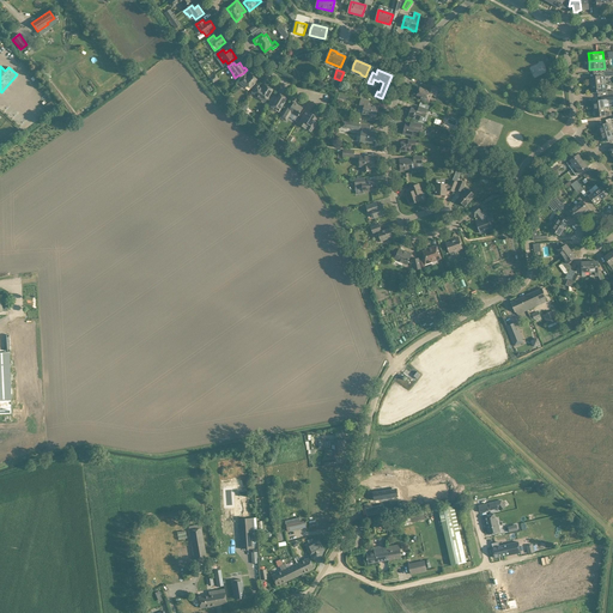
[(590,77),(592,85),(606,84),(605,77),(612,76),(612,71),(611,71),(600,72),(600,76),(590,77)]
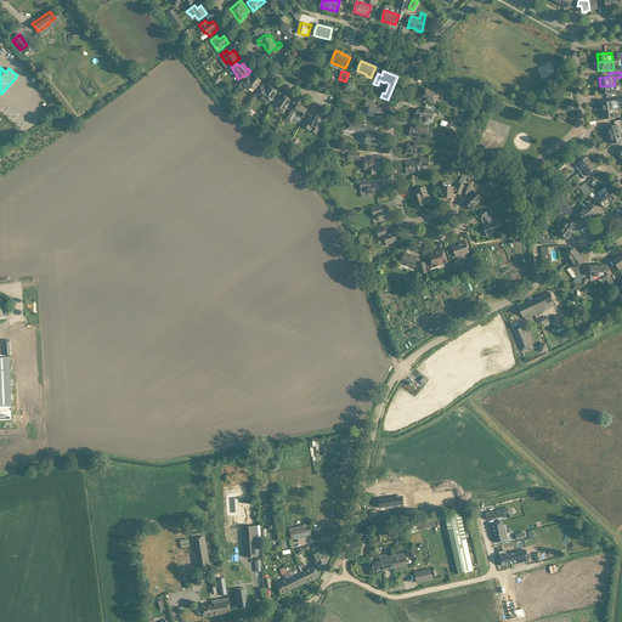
[(249,77),(246,82),(242,84),(249,90),(252,88),(255,90),(260,84),(259,84),(261,82),(255,75),(252,79),(249,77)]
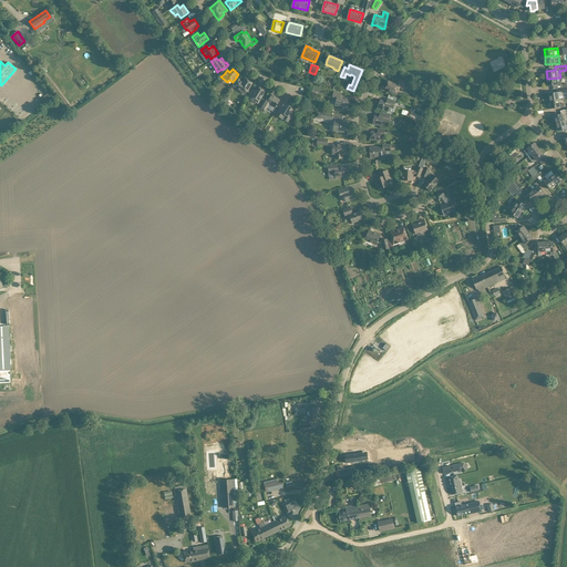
[(71,106),(48,76),(49,75),(47,72),(40,76),(43,80),(44,79),(58,98),(59,96),(68,109),(71,106)]
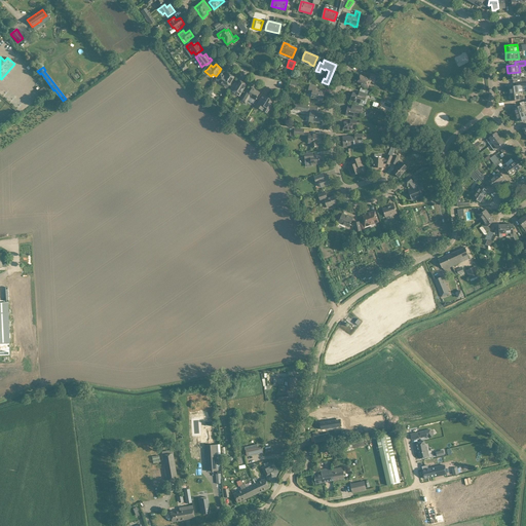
[(516,79),(516,82),(517,82),(521,82),(520,76),(520,72),(508,73),(509,80),(516,79)]
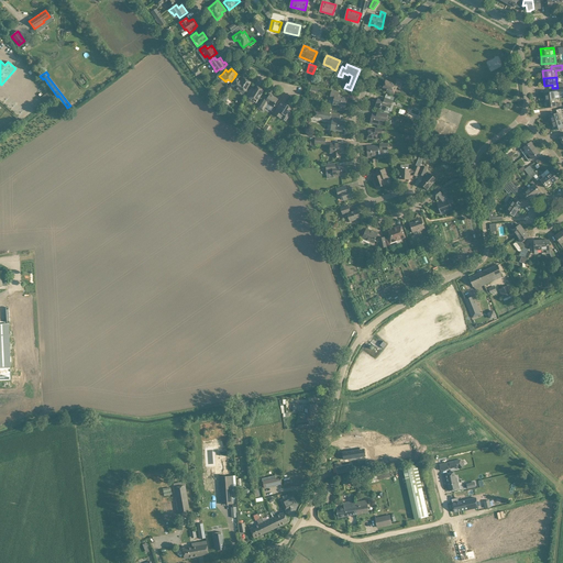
[(238,79),(234,84),(232,88),(239,91),(241,88),(245,91),(251,83),(243,78),(241,81),(238,79)]
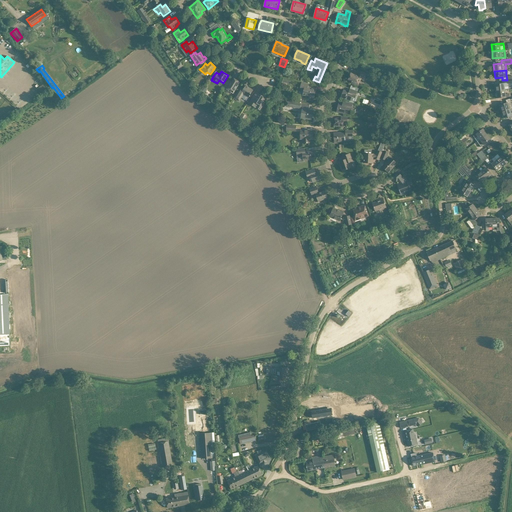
[(365,79),(367,74),(360,71),(358,76),(351,73),(348,81),(351,82),(351,83),(358,86),(360,81),(362,78),(365,79)]
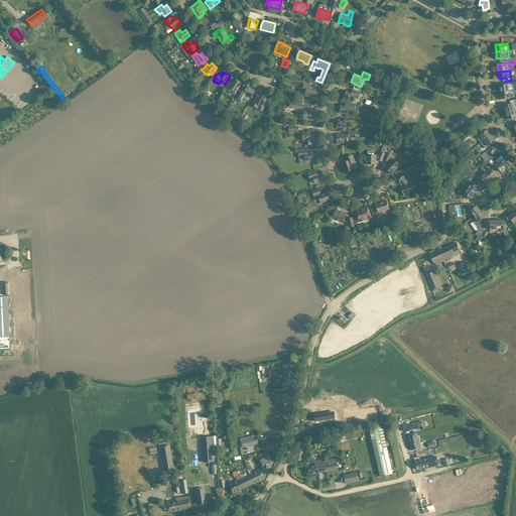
[(230,82),(227,87),(226,89),(228,91),(227,92),(231,94),(232,93),(235,95),(236,94),(237,93),(236,93),(240,87),(242,83),(236,80),(234,83),(233,84),(230,82)]
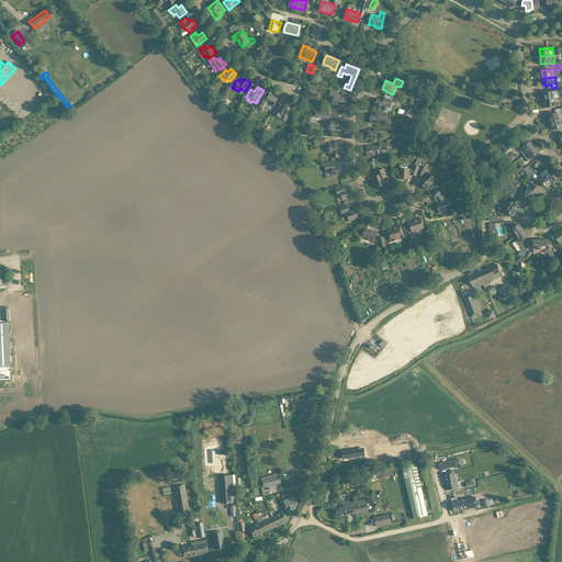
[(553,92),(544,93),(544,101),(554,100),(560,99),(559,92),(561,91),(561,87),(557,88),(552,88),(553,92)]
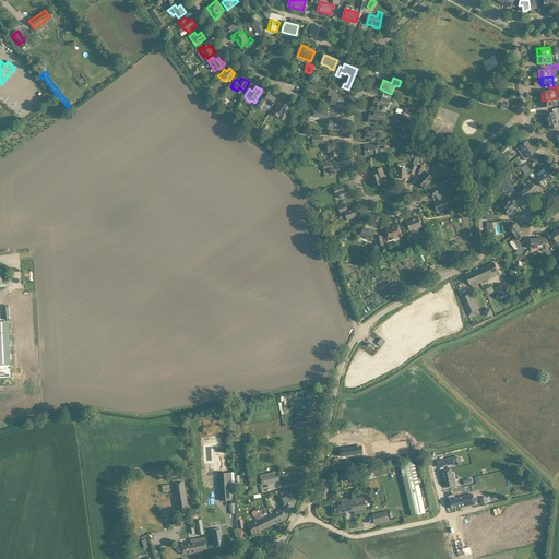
[(331,104),(341,106),(343,107),(345,97),(336,95),(337,92),(330,90),(328,97),(332,98),(331,104)]
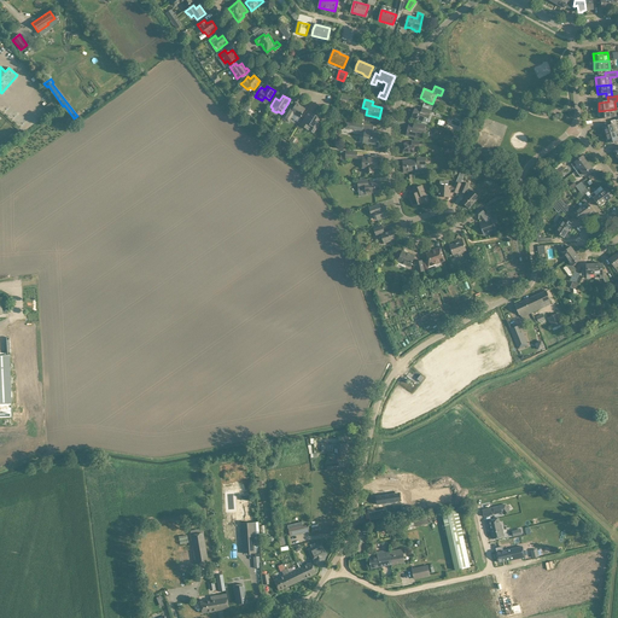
[(42,109),(46,115),(56,108),(52,101),(42,109)]
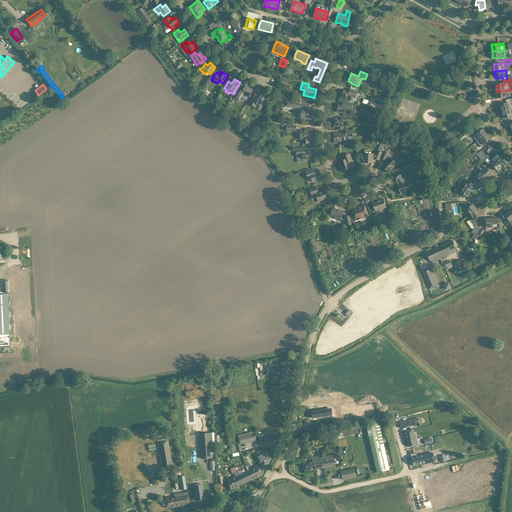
[(250,95),(253,90),(246,86),(244,89),(241,87),(240,88),(237,93),(236,95),(241,98),(244,94),(249,97),(250,95)]
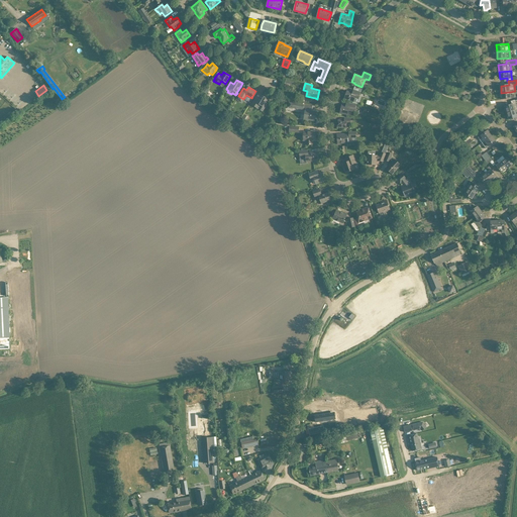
[(344,98),(349,100),(353,102),(355,98),(358,99),(362,92),(358,91),(353,90),(352,93),(347,91),(344,98)]
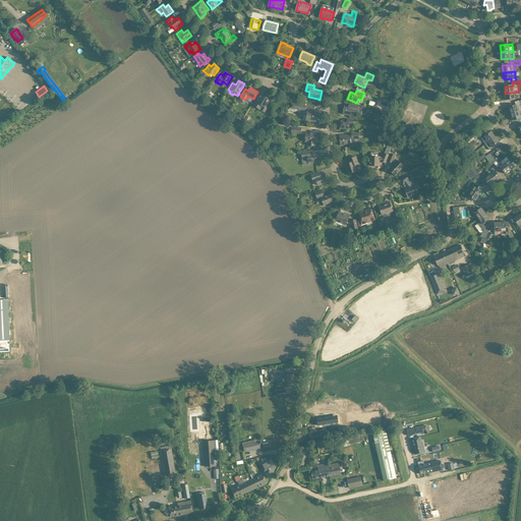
[(262,106),(263,106),(267,109),(270,105),(269,104),(271,100),(264,96),(262,99),(258,97),(253,106),(258,108),(259,106),(262,107),(262,106)]
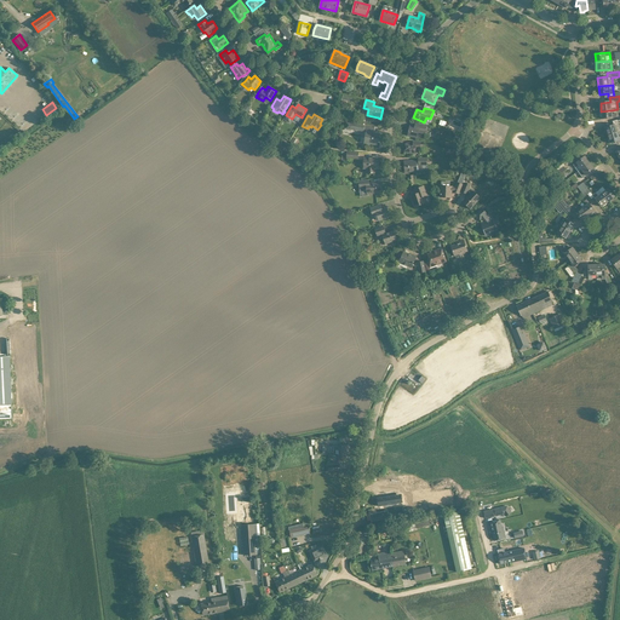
[(608,136),(619,131),(619,122),(606,127),(608,136)]
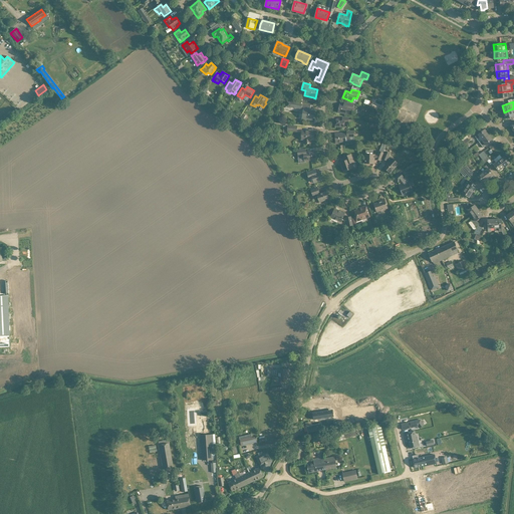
[(338,112),(344,113),(345,114),(346,110),(352,111),(353,104),(349,103),(344,102),(343,105),(340,104),(338,112)]
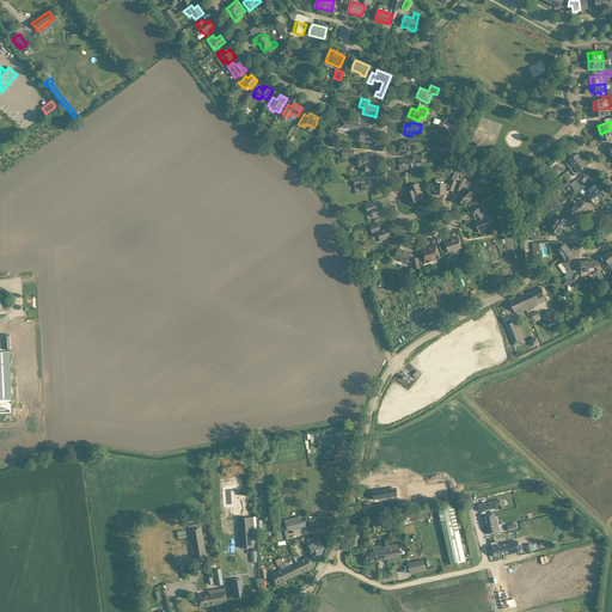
[(362,128),(361,135),(360,141),(373,144),(374,133),(372,132),(368,132),(368,129),(362,128)]
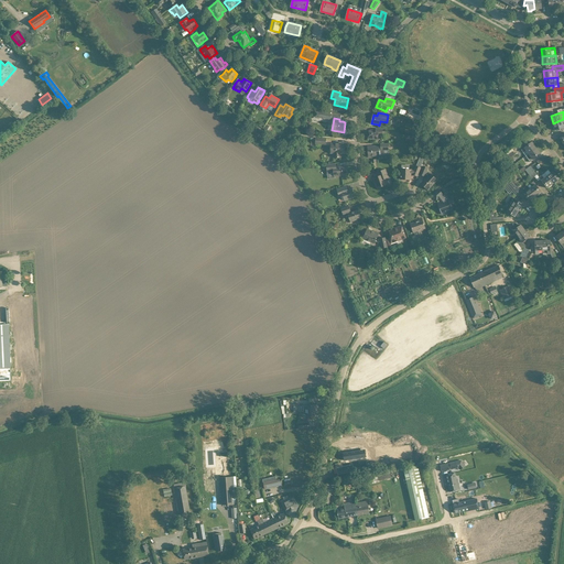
[(563,119),(553,123),(555,131),(562,129),(563,131),(563,130),(563,119)]
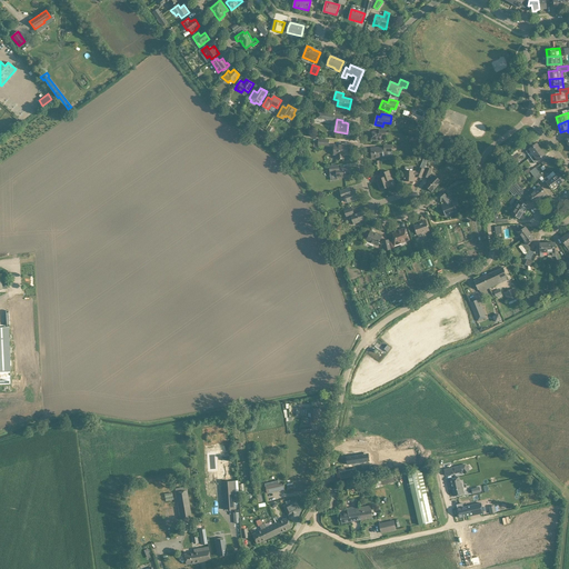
[(371,140),(377,141),(381,141),(381,137),(386,137),(386,131),(379,130),(379,133),(372,132),(371,140)]
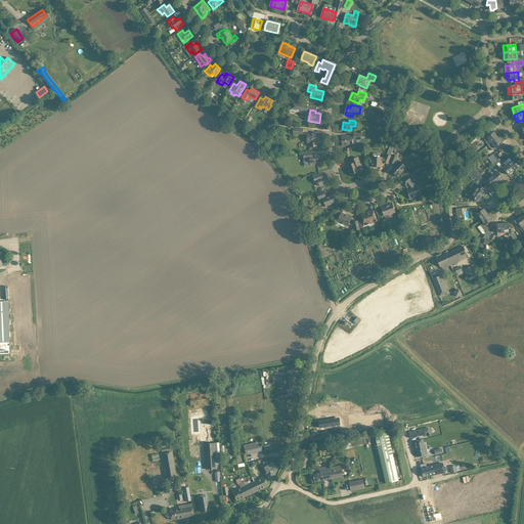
[(491,143),(498,137),(494,132),(484,139),(486,142),(489,139),(491,143)]
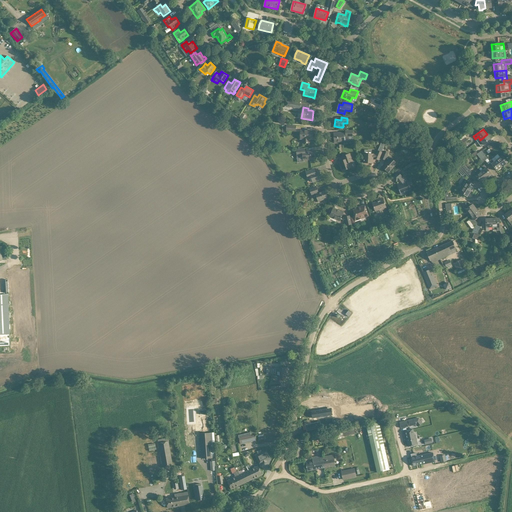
[(338,133),(334,134),(335,142),(340,142),(345,141),(349,141),(349,136),(349,135),(353,135),(353,131),(346,130),(346,134),(344,134),(344,133),(338,134),(338,133)]
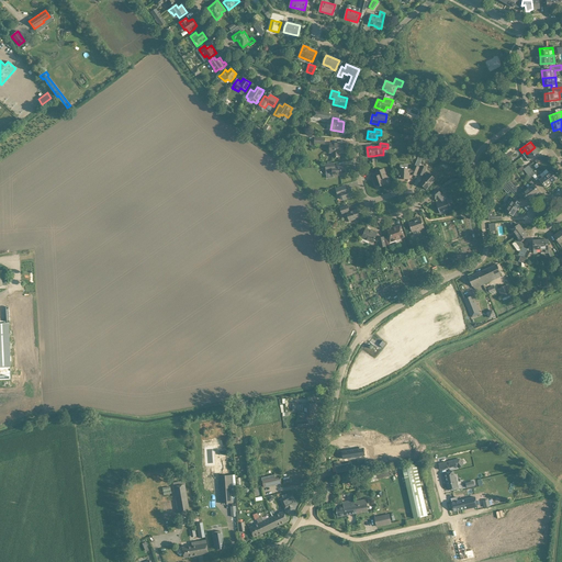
[(333,157),(335,157),(340,157),(340,153),(344,153),(343,144),(329,144),(330,149),(329,153),(333,153),(333,157)]
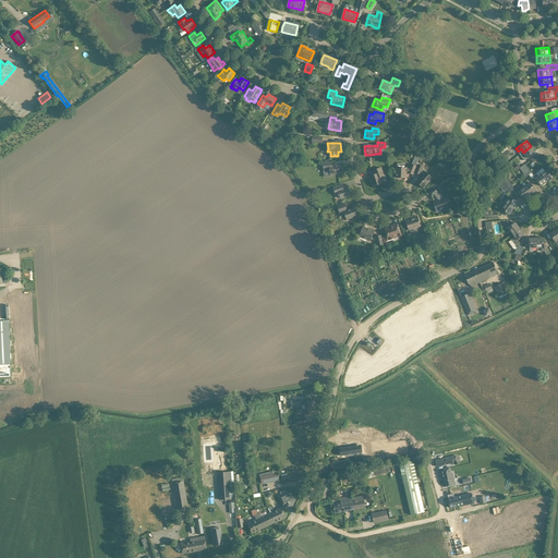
[(523,153),(520,155),(524,160),(535,153),(531,146),(523,153)]
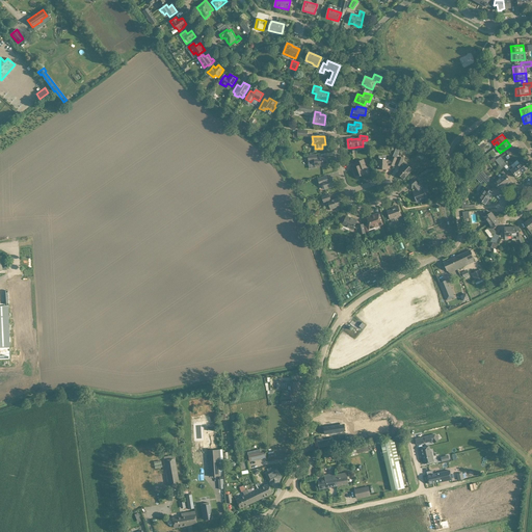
[(378,164),(378,169),(388,169),(388,164),(390,164),(390,165),(394,166),(397,159),(398,153),(395,152),(393,157),(391,161),(388,161),(388,160),(378,160),(378,164)]
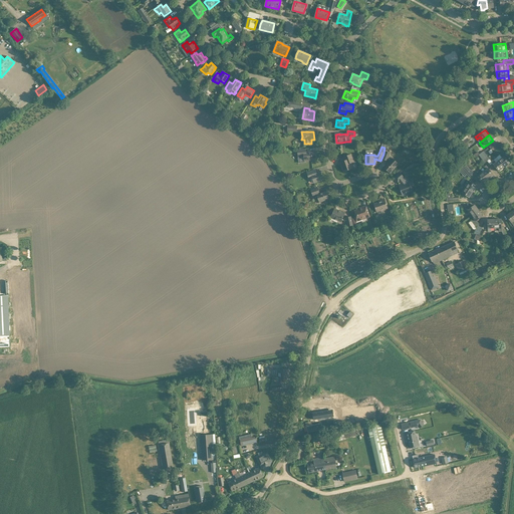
[(298,158),(304,157),(304,161),(316,160),(315,152),(306,153),(305,150),(297,150),(298,156),(298,158)]
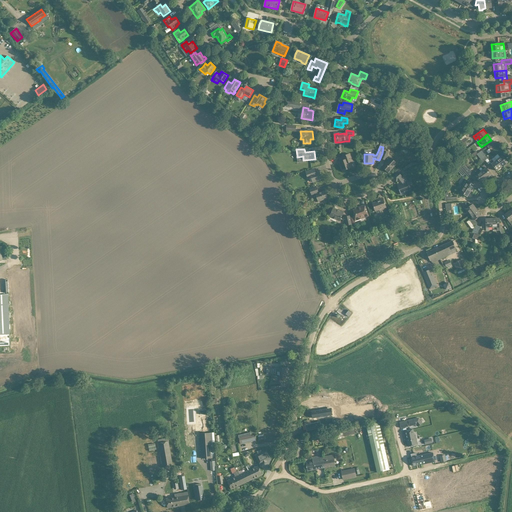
[(384,151),(383,154),(381,159),(385,160),(387,162),(382,167),(389,173),(397,164),(390,158),(387,156),(388,153),(384,151)]
